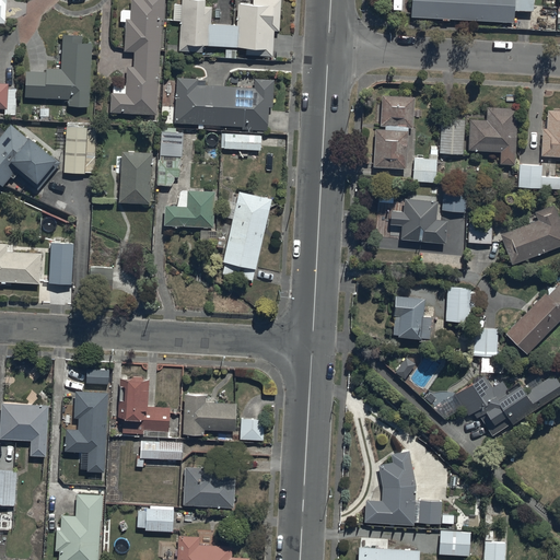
[(156,115),(163,0),(115,0),(108,112),(156,115)]
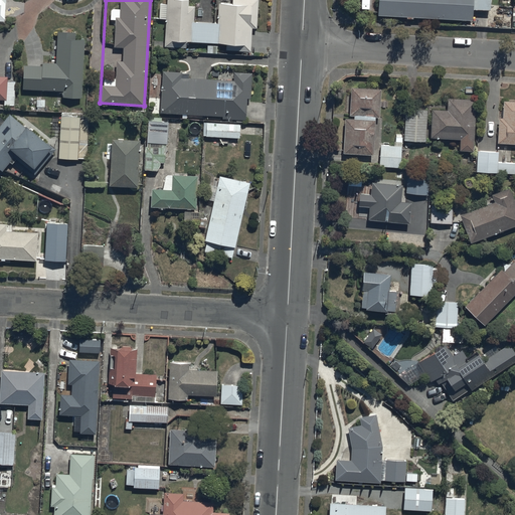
[(197,0),(167,0),(164,47),(255,54),(259,0),(219,0),(217,22),(196,20),(197,0)]
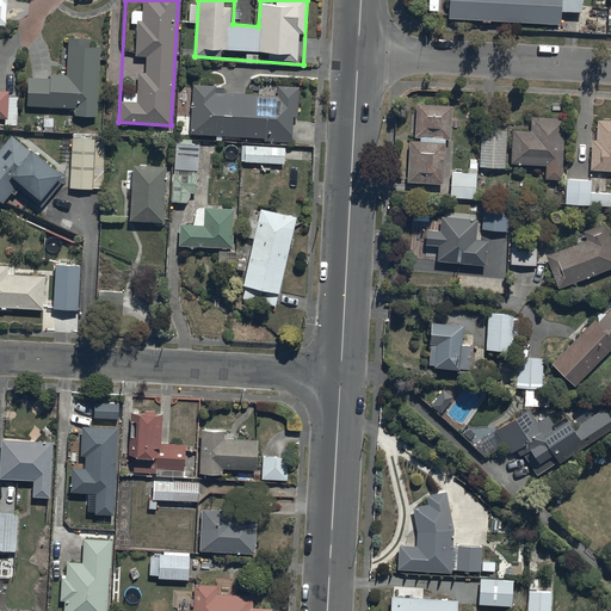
[(450,0),(450,18),(560,25),(561,0),(450,0)]
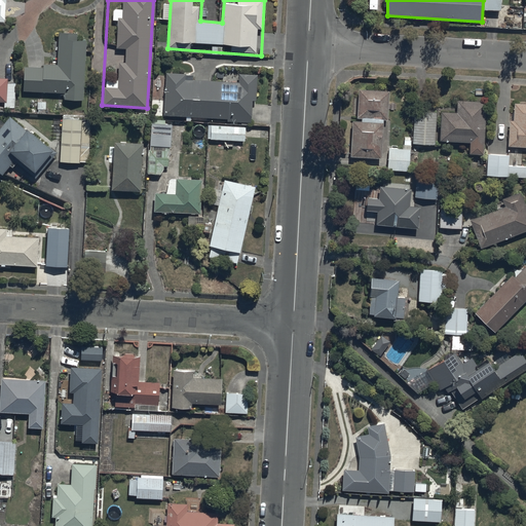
[(82,101),(86,35),(59,34),(57,69),(25,67),(23,98),(82,101)]
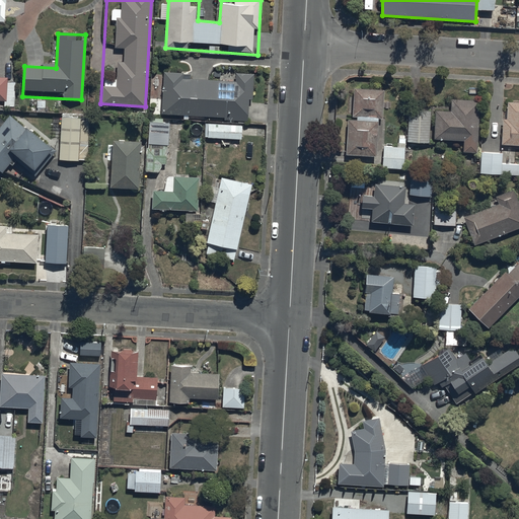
[(164,73),(162,118),(249,122),(251,78),(164,73)]
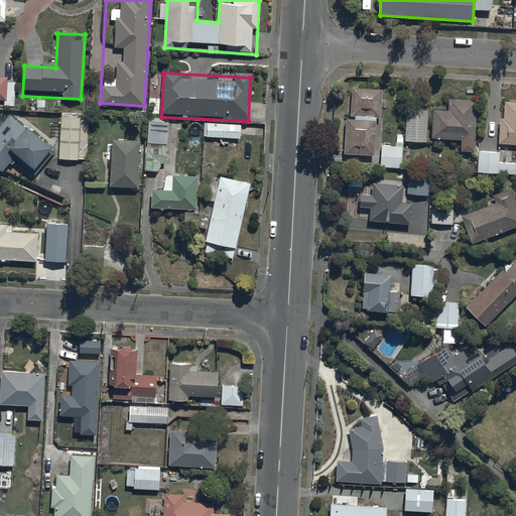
[(0,74),(0,97),(4,98),(3,103),(8,104),(8,107),(13,107),(15,80),(7,80),(7,75),(0,74)]
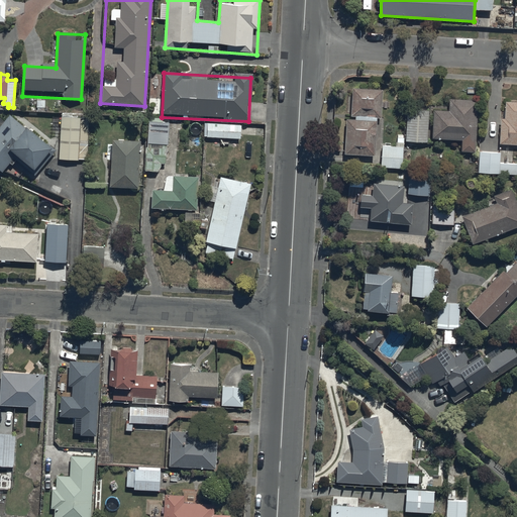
[(345,154),(379,157),(384,90),(350,88),(345,154)]
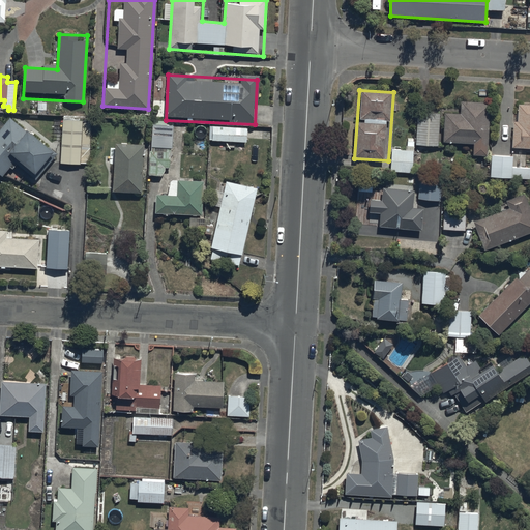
[(488,152),(490,99),(460,98),(460,111),(444,110),(443,140),(473,141),(473,152),(488,152)]
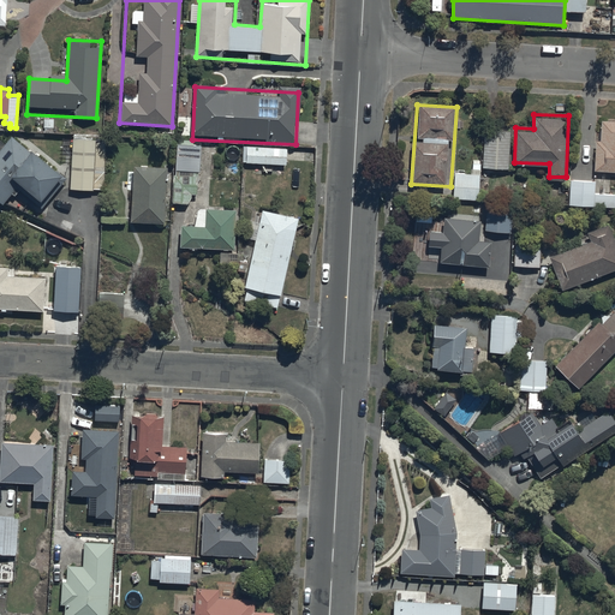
[(614,119),(601,119),(601,138),(595,139),(595,168),(614,169),(614,119)]
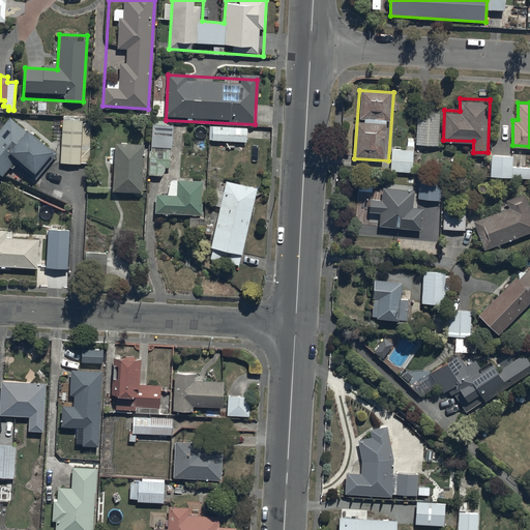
[(438,144),(439,111),(417,110),(415,143),(438,144)]
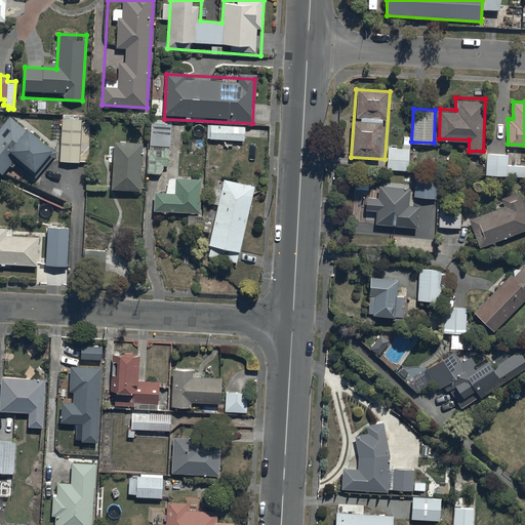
[(51,145),(26,124),(25,126),(9,114),(0,124),(0,170),(2,172),(10,162),(12,164),(15,160),(35,175),(55,151),(50,147),(51,145)]
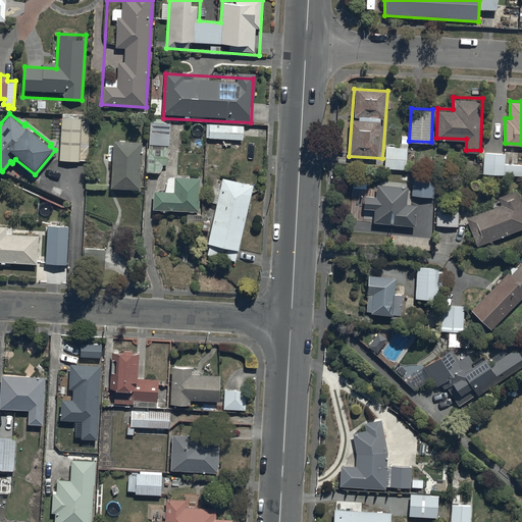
[(82,114),(61,113),(58,159),(89,160),(90,126),(81,126),(82,114)]
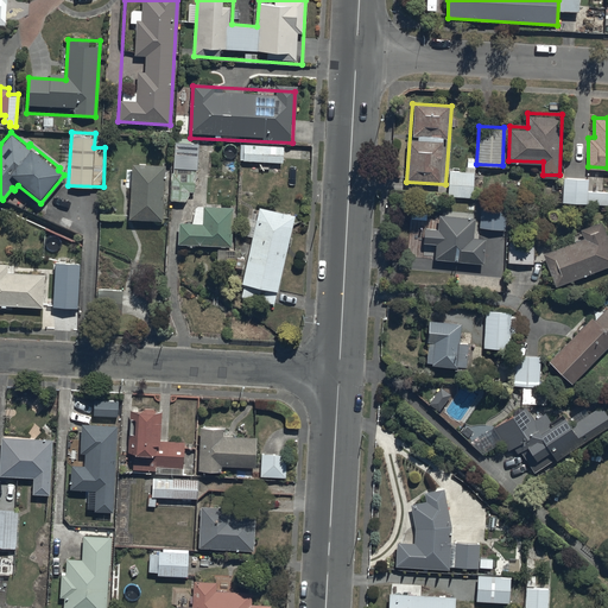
[(176,139),(173,139),(173,166),(171,166),(171,198),(187,198),(187,189),(195,189),(195,166),(197,166),(197,141),(189,141),(189,137),(176,137),(176,139)]
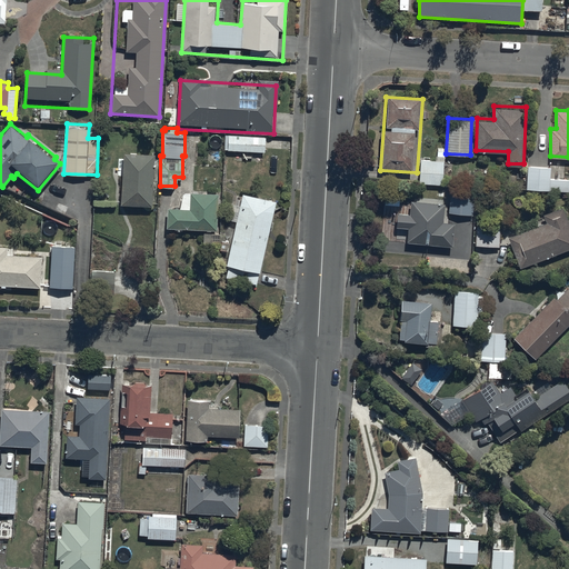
[(266,135),(225,132),(225,149),(265,150),(266,135)]
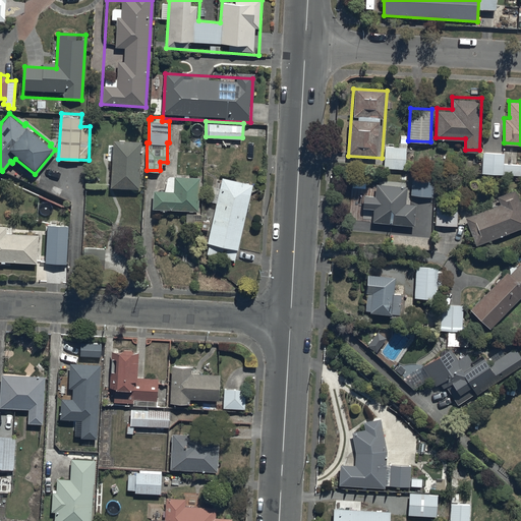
[(145,142),(114,140),(112,189),(141,191),(145,142)]
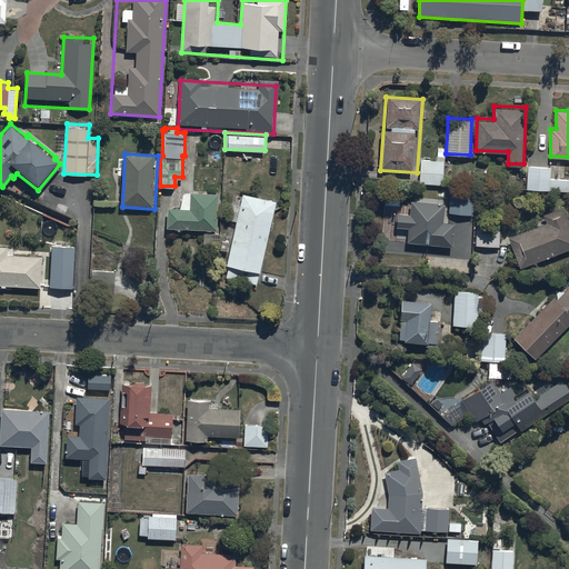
[(447,160),(420,158),(418,181),(445,183),(447,160)]
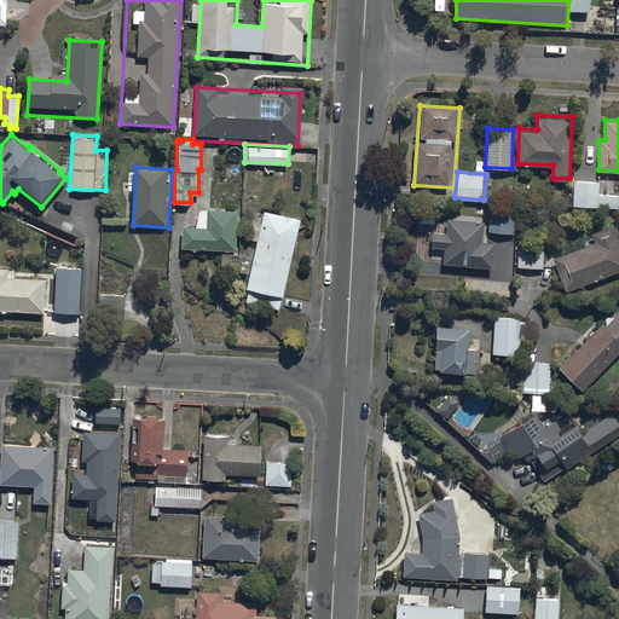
[(599,179),(572,178),(571,206),(618,207),(618,194),(599,192),(599,179)]
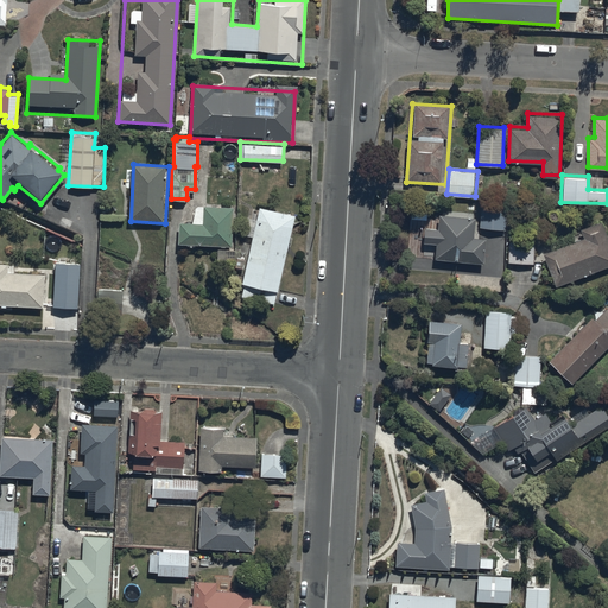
[(505,198),(481,197),(480,226),(504,227),(505,198)]
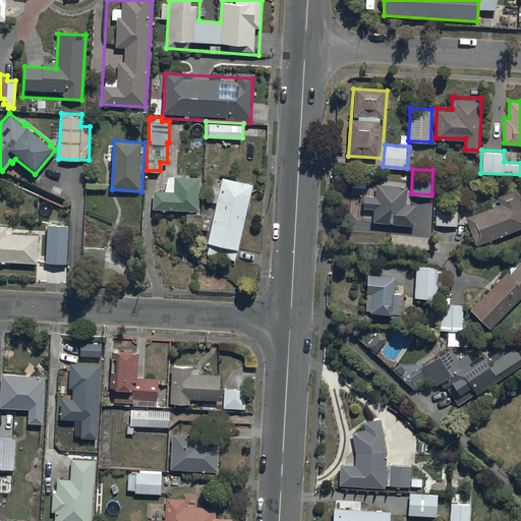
[(199,211),(201,177),(156,180),(154,208),(199,211)]
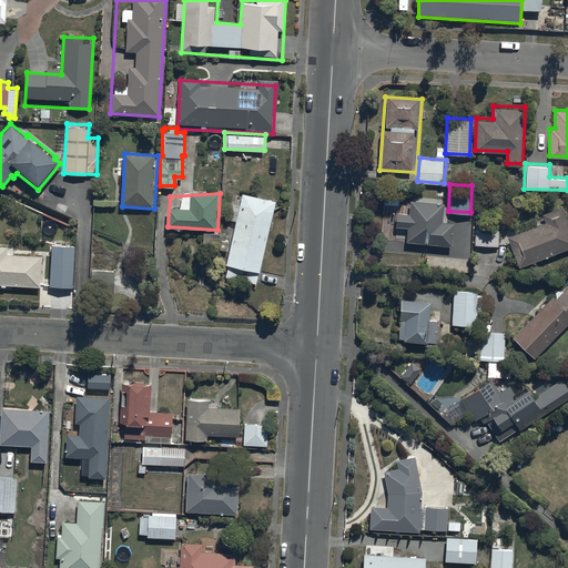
[(407,225),(406,239),(450,244),(454,221),(442,220),(444,200),(411,196),(408,212),(397,210),(395,224),(407,225)]
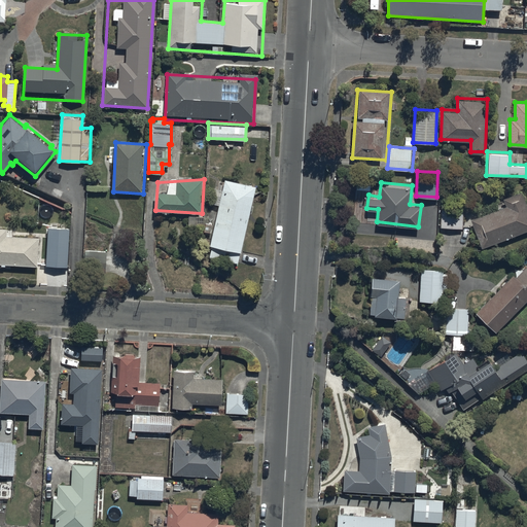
[(254,189),(225,183),(211,249),(240,255),(254,189)]
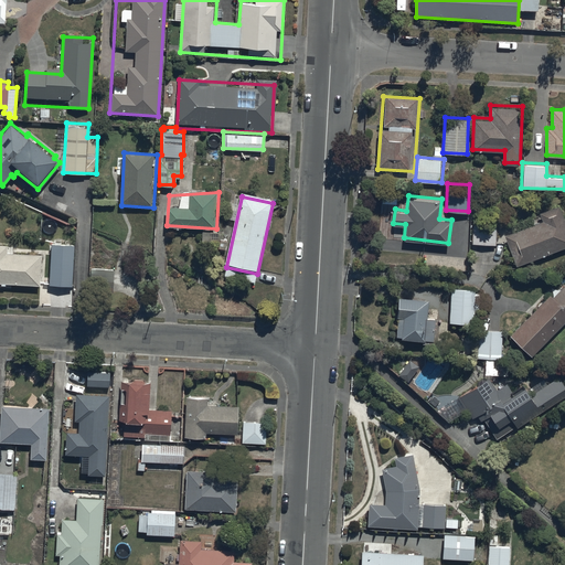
[(503,235),(518,272),(564,252),(564,213),(564,211),(503,235)]
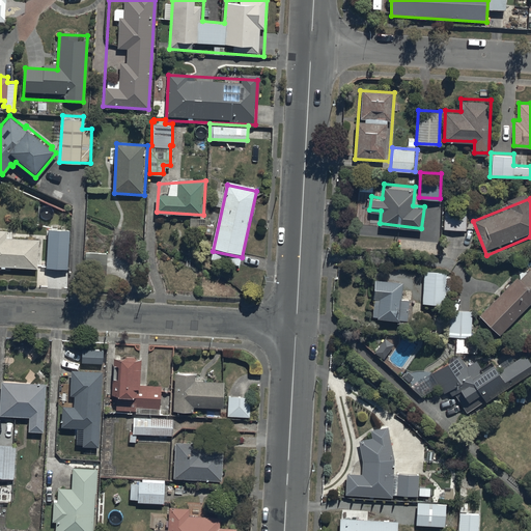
[(466,211),(444,211),(444,227),(466,227),(466,211)]
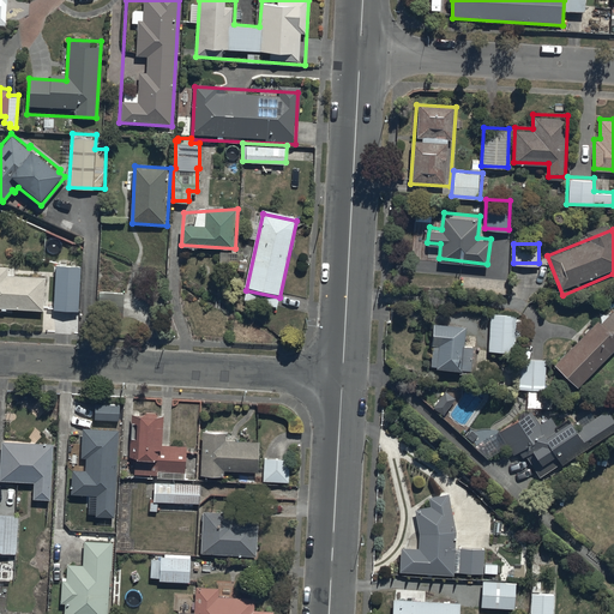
[(53,311),(79,313),(83,268),(56,266),(53,311)]
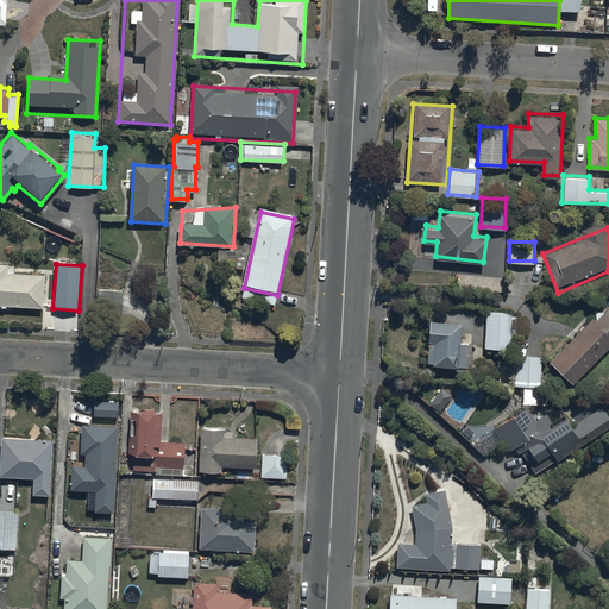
[(0,269),(0,307),(44,311),(46,272),(0,269)]
